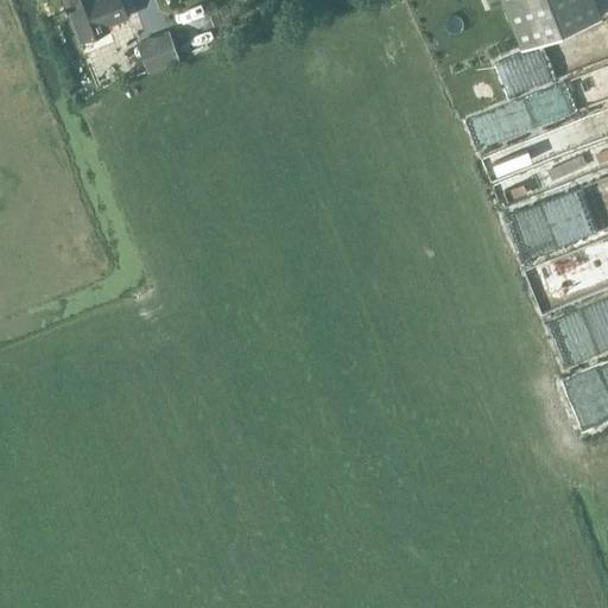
[(63,0),(80,43),(81,43),(84,51),(102,43),(99,36),(111,31),(109,26),(128,18),(120,0),(63,0)]
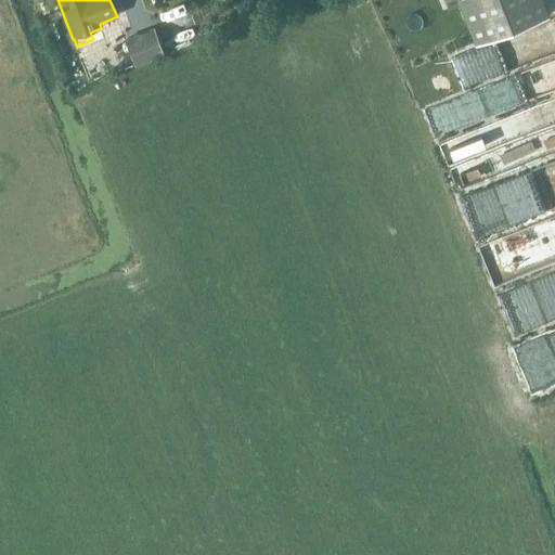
[(541,0),(456,0),(476,47),(549,17),(541,0)]
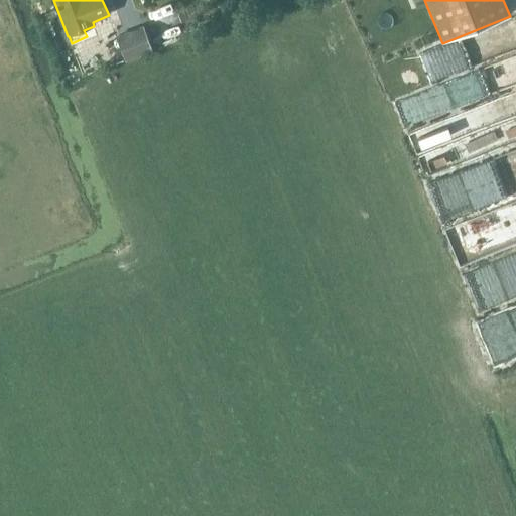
[(124,62),(151,55),(144,29),(117,36),(124,62)]
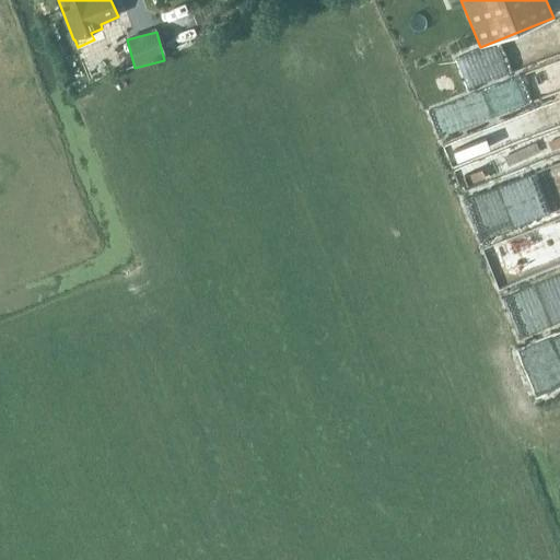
[(466,84),(501,73),(493,48),(457,59),(466,84)]
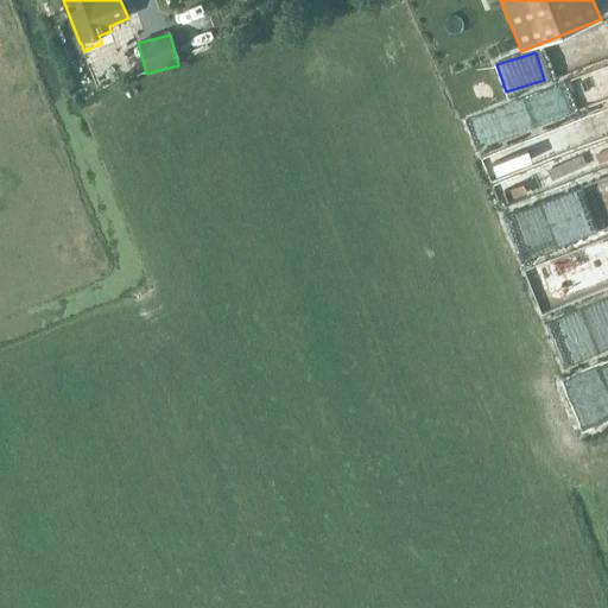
[(558,93),(469,115),(476,143),(565,120),(558,93)]
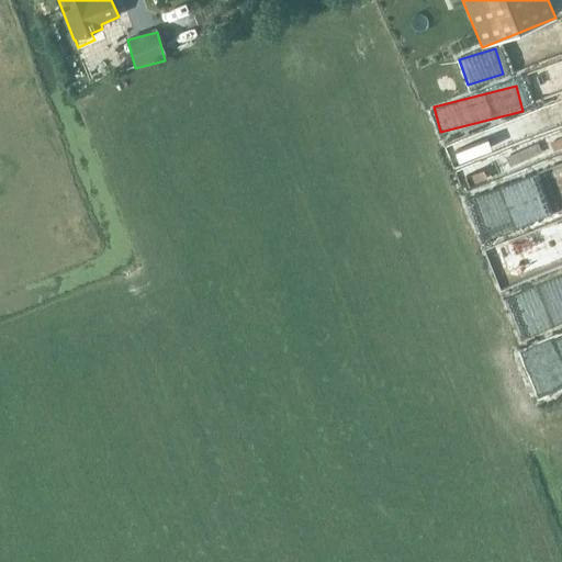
[(445,147),(454,167),(510,141),(505,128),(491,135),(487,127),(445,147)]
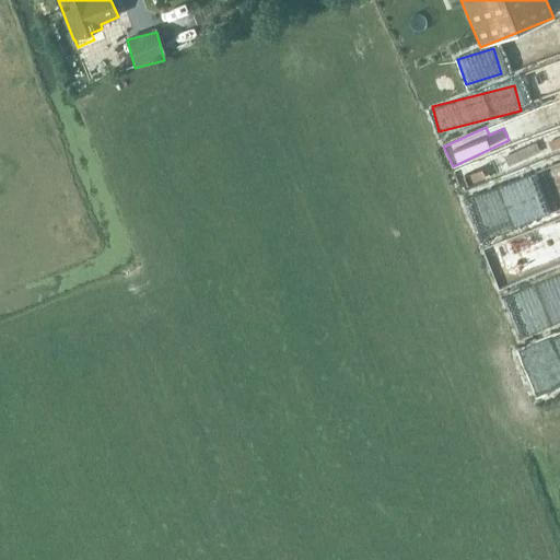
[(559,161),(459,195),(474,235),(559,207),(559,161)]
